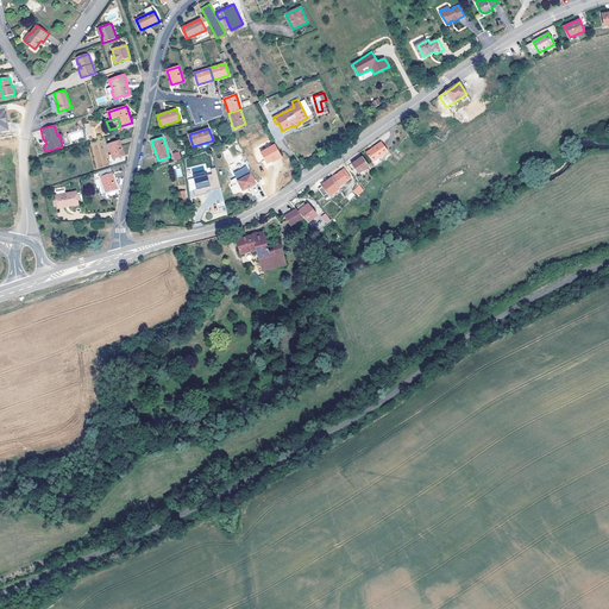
[(113,159),(125,156),(120,140),(108,144),(113,159)]
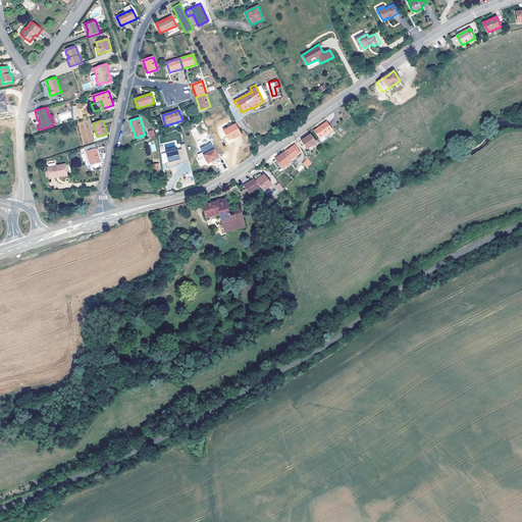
[(327,121),(314,132),(319,139),(332,129),(327,121)]
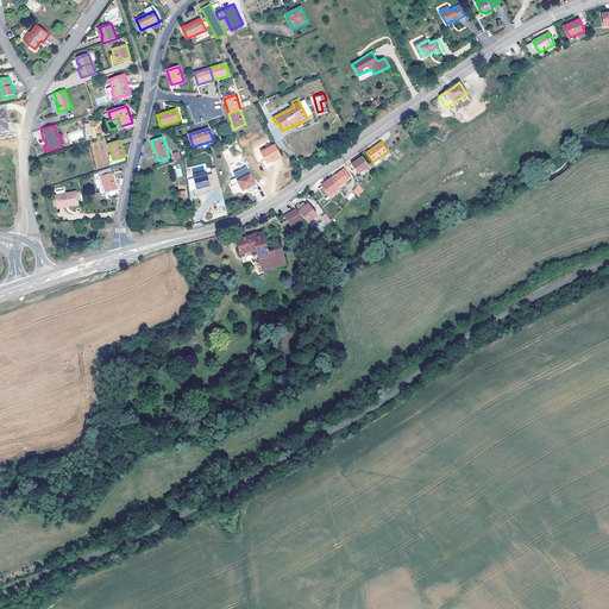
[(276,144),(261,150),(267,164),(282,158),(276,144)]
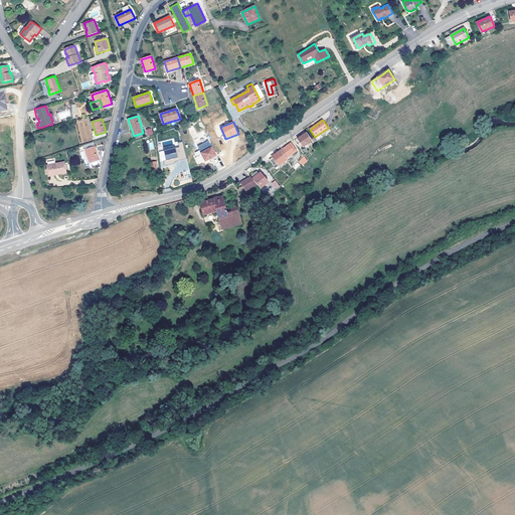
[(304,147),(313,141),(307,133),(303,136),(298,139),(304,147)]
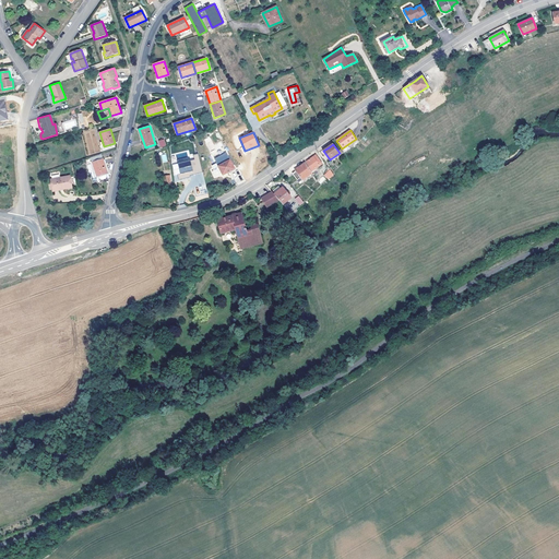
[(216,161),(227,155),(225,151),(214,157),(216,161)]
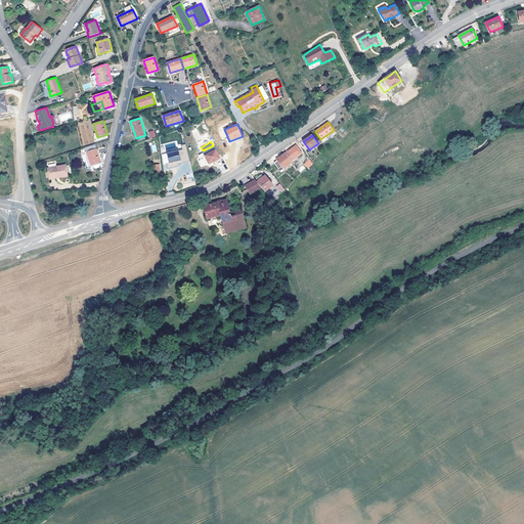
[(99,163),(101,162),(95,144),(86,147),(91,165),(92,165),(99,163)]
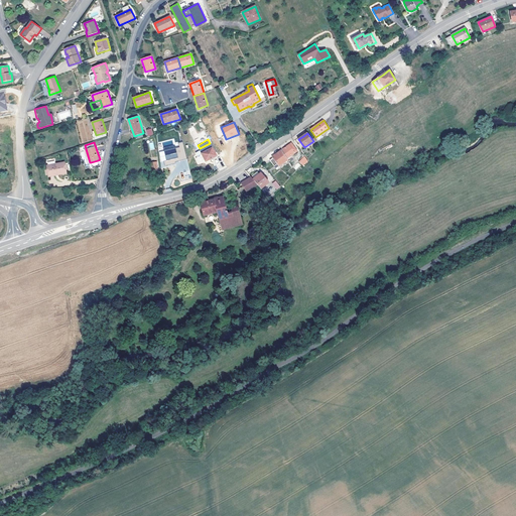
[(179,147),(176,148),(178,160),(186,159),(182,142),(178,142),(179,147)]
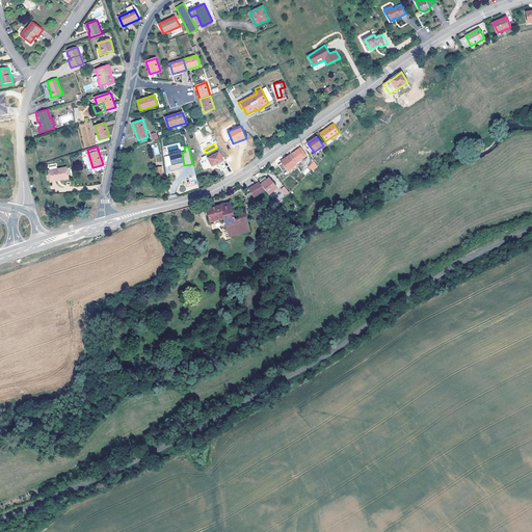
[(223,160),(216,148),(206,153),(212,166),(223,160)]
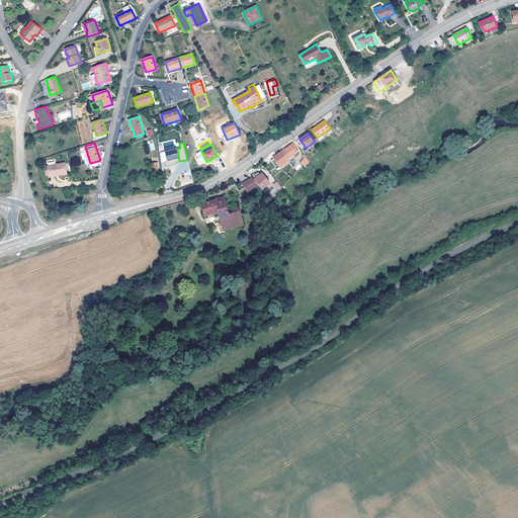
[(290,146),(282,151),(288,159),(298,152),(292,144),(290,146)]
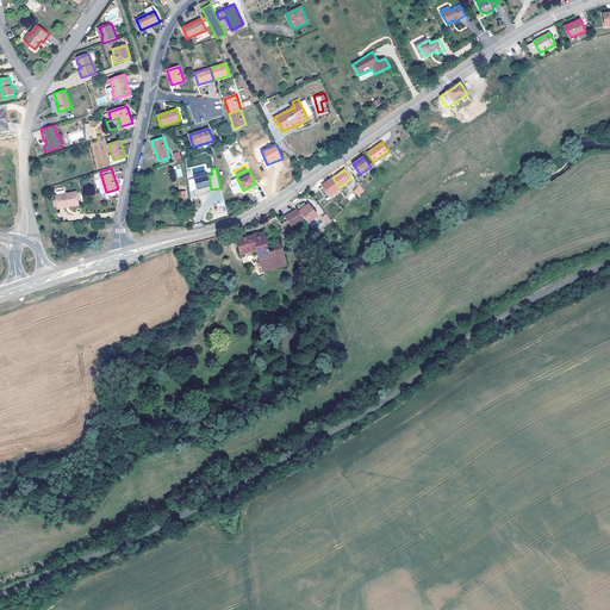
[(192,179),(195,190),(193,191),(195,195),(212,191),(207,174),(192,179)]
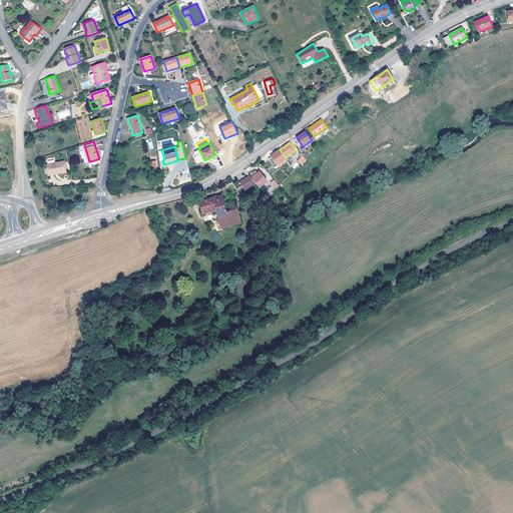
[(193,151),(196,163),(201,161),(199,149),(193,151)]
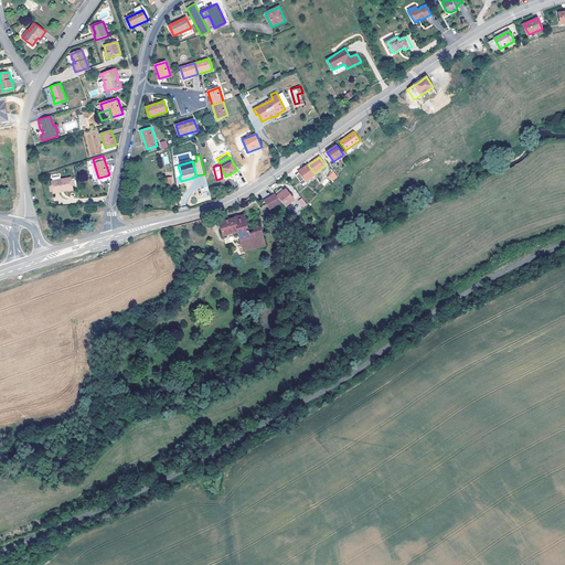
[(316,174),(315,173),(308,164),(298,172),(299,173),(296,176),(300,181),(304,179),(306,182),(316,174)]
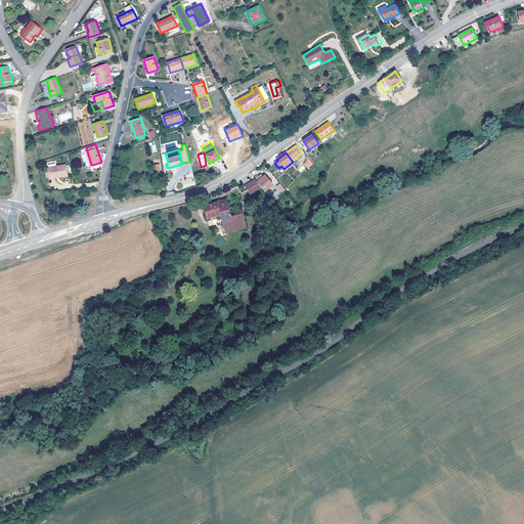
[(303,165),(308,169),(313,164),(308,159),(303,165)]
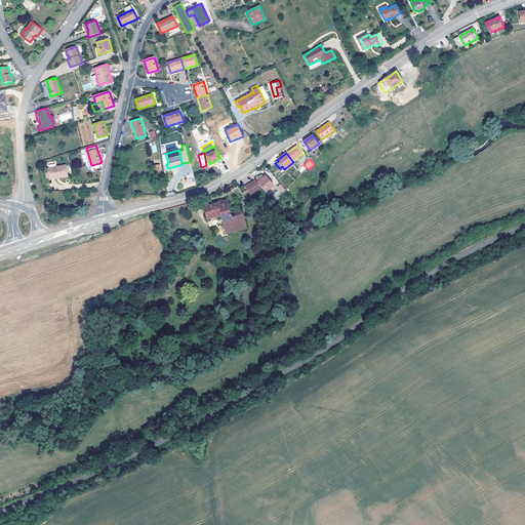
[(49,179),(68,176),(66,165),(47,169),(49,179)]
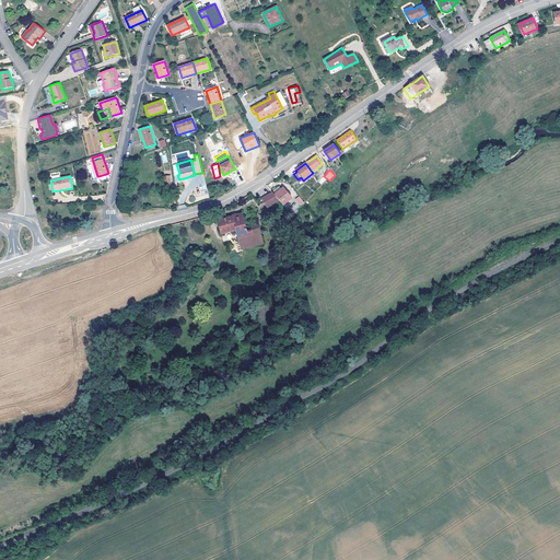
[(283,187),(275,195),(279,200),(283,206),(292,198),(283,187)]
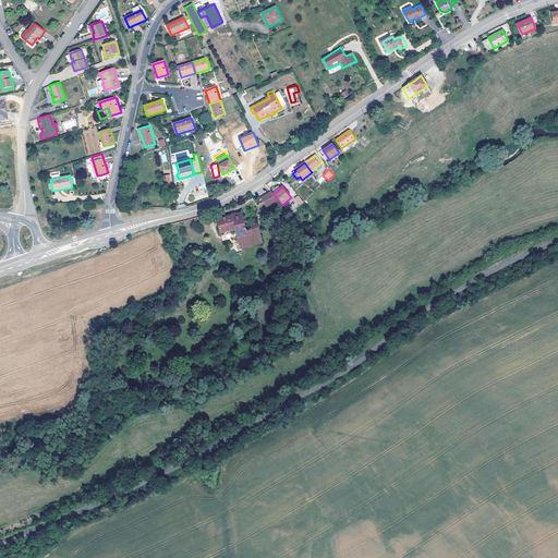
[(274,194),(271,192),(262,197),(267,206),(278,199),(274,194)]
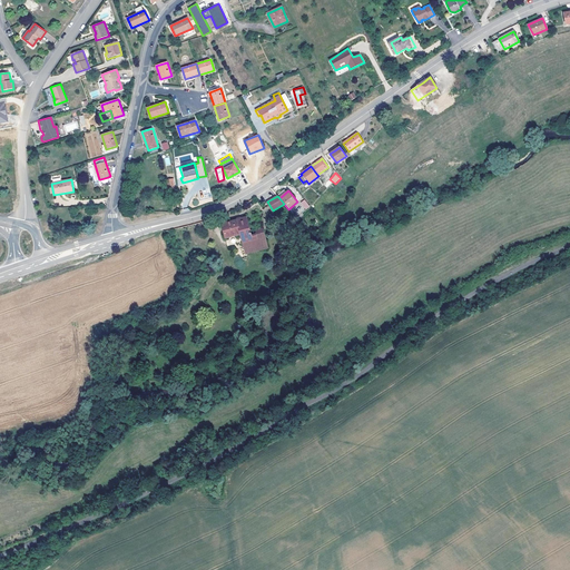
[(305,209),(310,207),(305,199),(301,203),(305,209)]
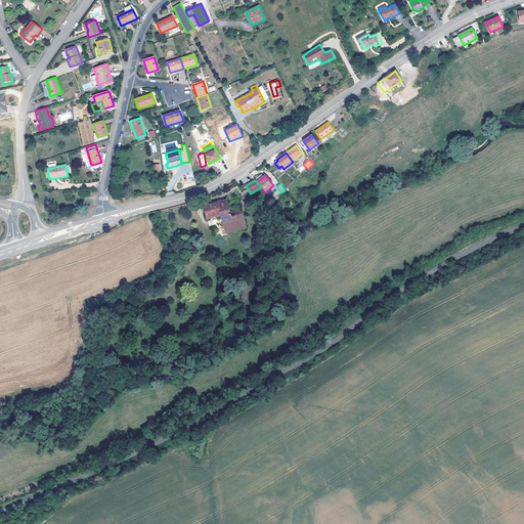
[(247,228),(242,210),(230,213),(226,200),(204,206),(208,219),(221,215),(226,233),(247,228)]
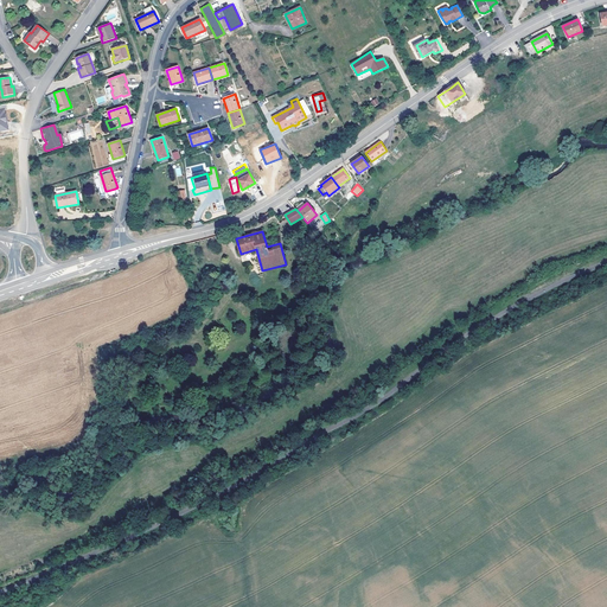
All buildings are outlined.
